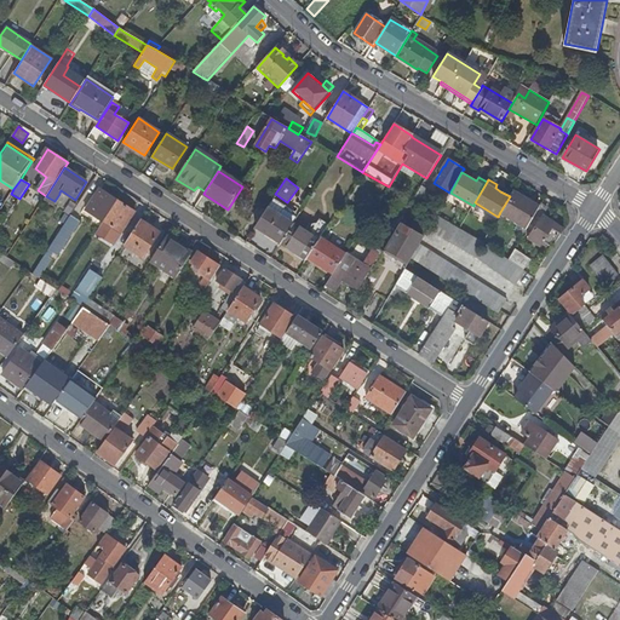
[(432,193),(422,187),(413,201),(424,207),(432,193)]
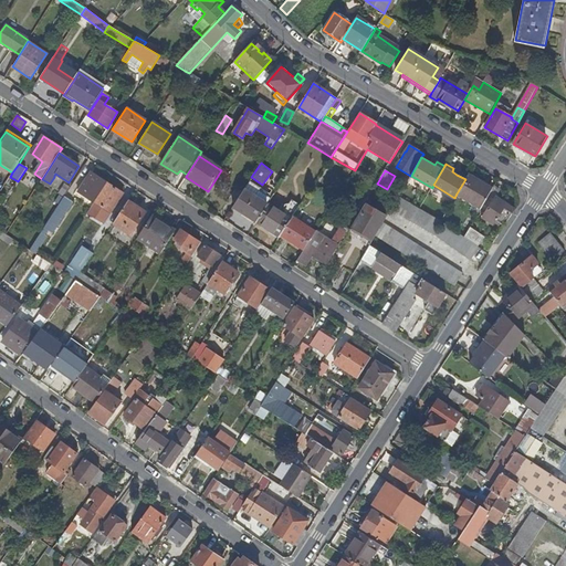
[(77,192),(94,202),(107,182),(91,173),(77,192)]
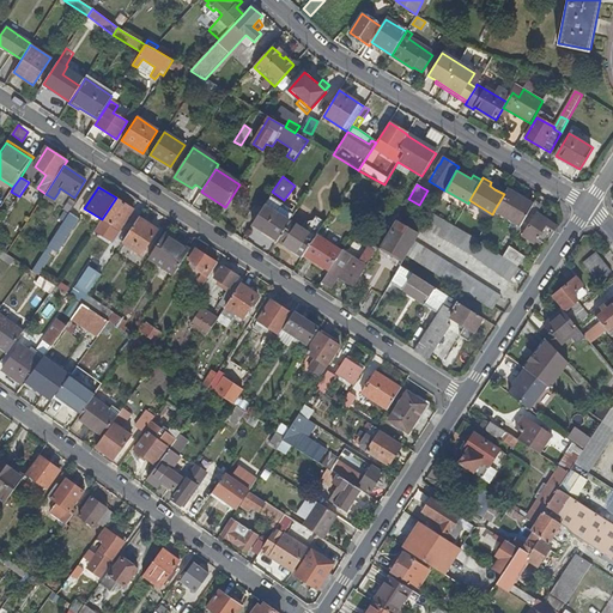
[(533,205),(507,188),(504,194),(495,210),(521,225),(533,205)]
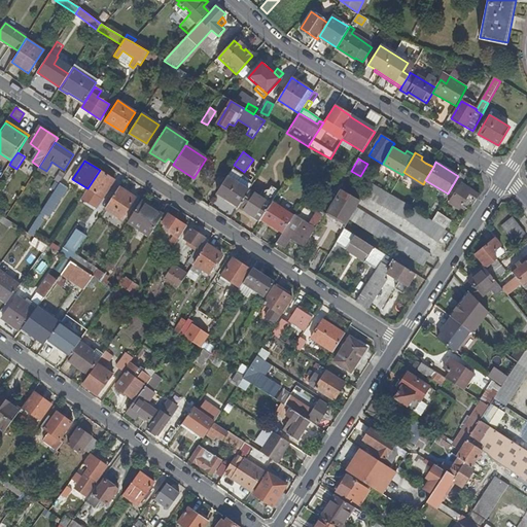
[(114,179),(100,170),(88,188),(102,198),(114,179)]
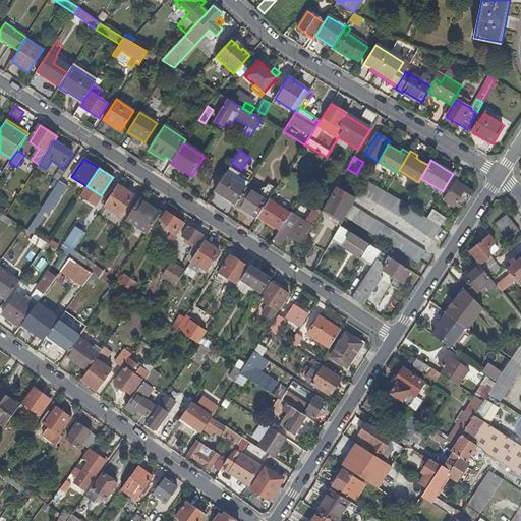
[(59,177),(61,178),(64,173),(60,170),(55,178),(57,179),(59,177)]
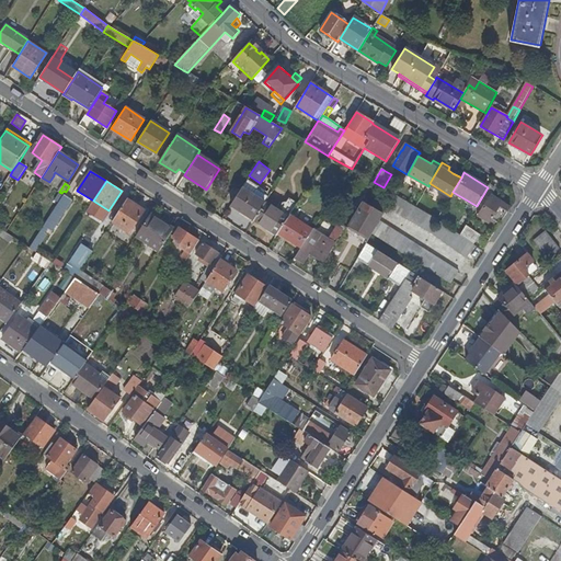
[(387,189),(396,194),(398,190),(390,184),(387,189)]
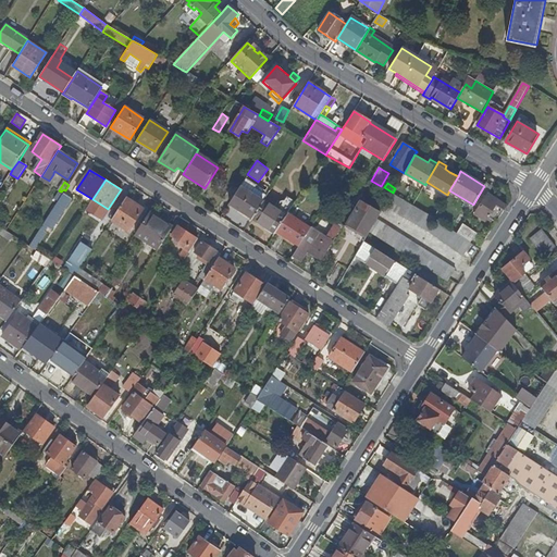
[(493,187),(486,183),(484,186),(473,205),(472,206),(475,207),(479,209),(489,195),(493,187)]
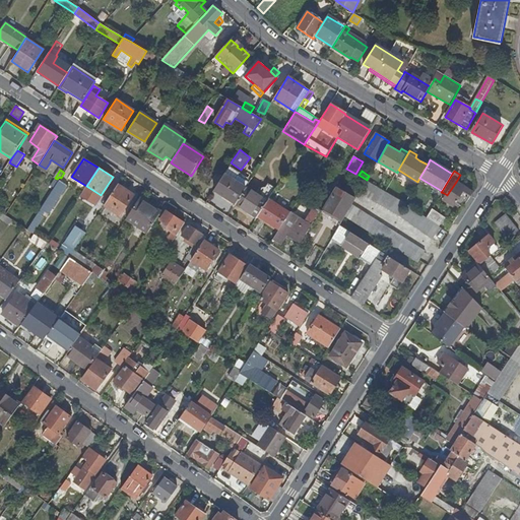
[(209,184),(215,187),(222,177),(216,173),(209,184)]
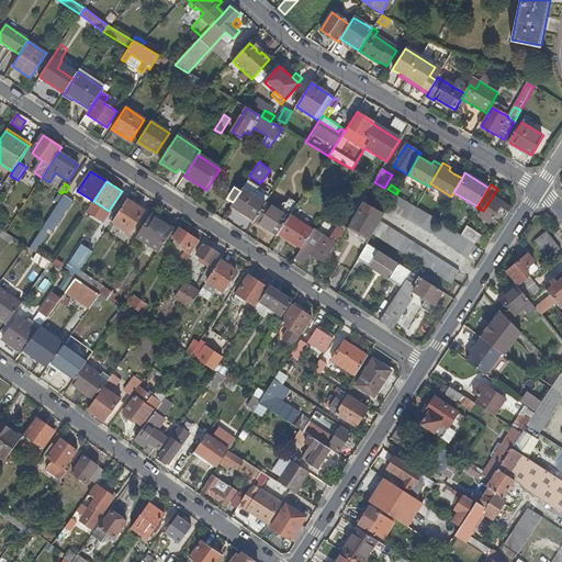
[(266,203),(242,188),(240,191),(233,202),(231,205),(255,221),(266,203)]
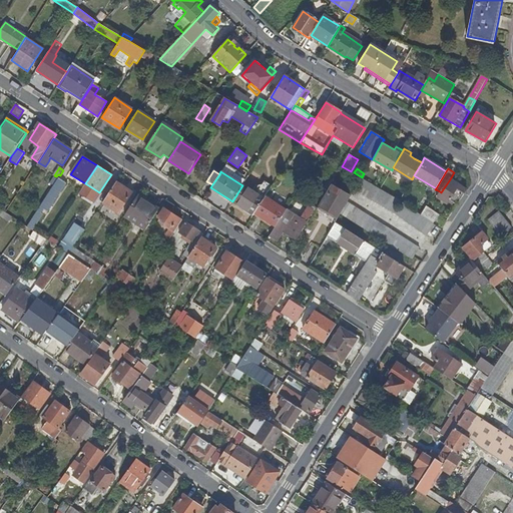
[(66,183),(58,178),(40,206),(43,208),(48,211),(66,183)]
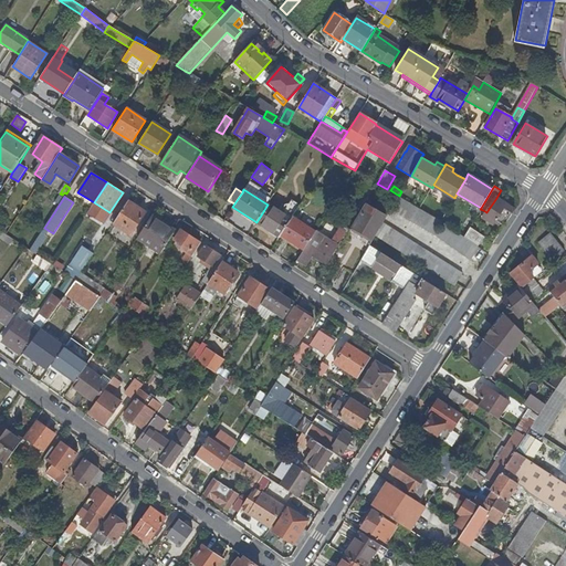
[(440,222),(398,197),(390,210),(435,234),(440,222)]
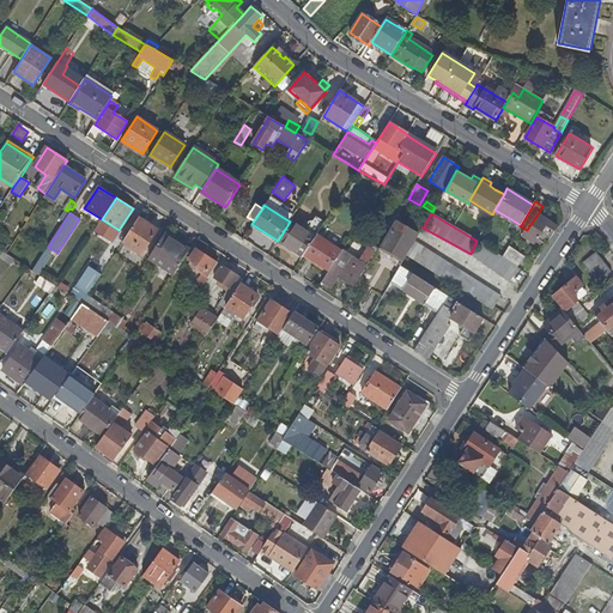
[(548,222),(538,214),(527,230),(523,228),(521,231),(525,234),(523,236),(534,243),(536,240),(546,246),(554,232),(546,226),(548,222)]
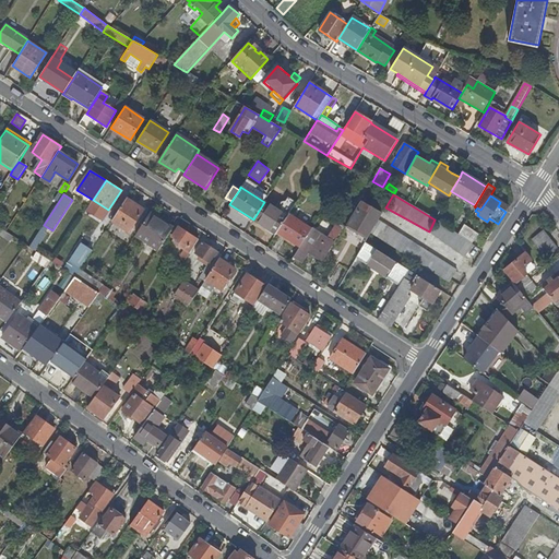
[(276,209),(264,201),(264,202),(253,219),(276,234),(277,233),(288,214),(296,202),(287,197),(285,201),(281,201),(276,209)]
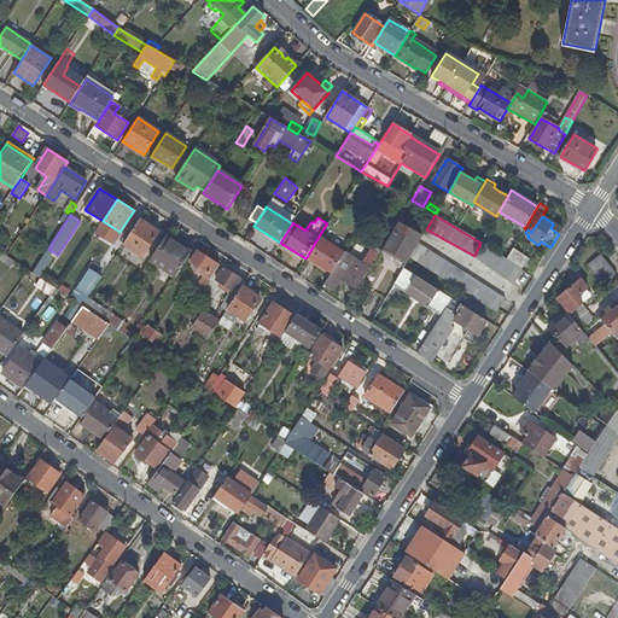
[(158,232),(140,220),(123,245),(143,257),(158,232)]
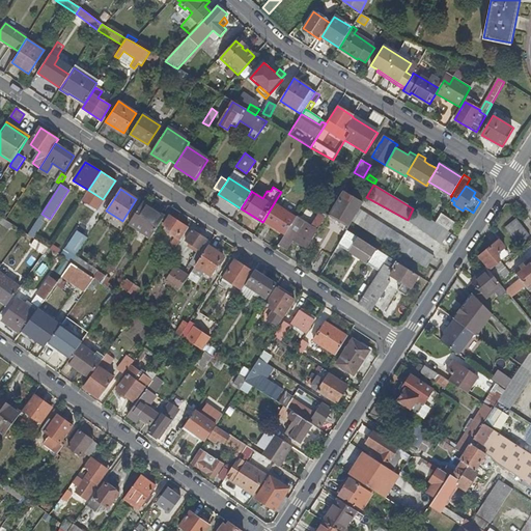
[(331,214),(350,224),(362,202),(343,192),(331,214)]
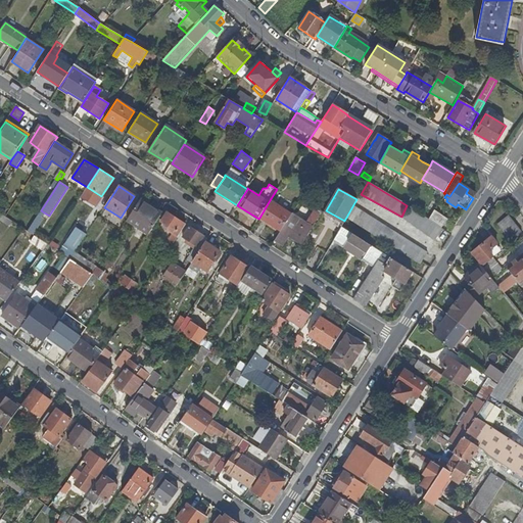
[(291,215),(270,200),(259,218),(281,231),(291,215)]
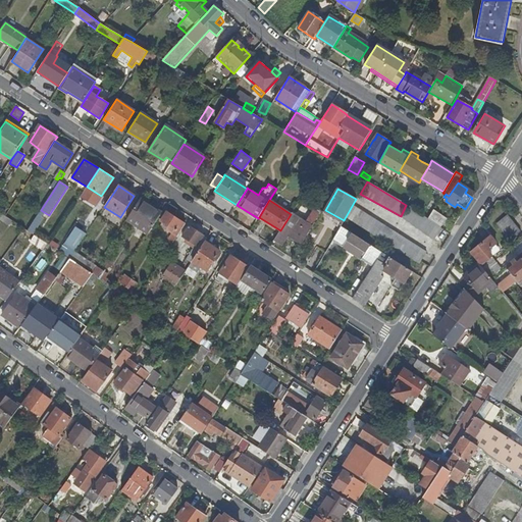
[(126,220),(148,235),(161,215),(139,201),(126,220)]
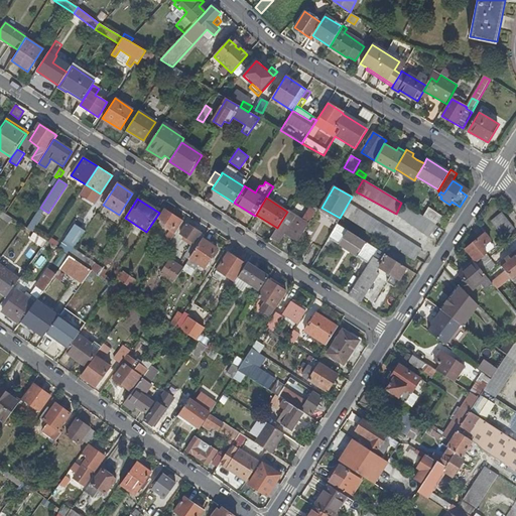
[(458,210),(460,207),(452,202),(449,205),(458,210)]
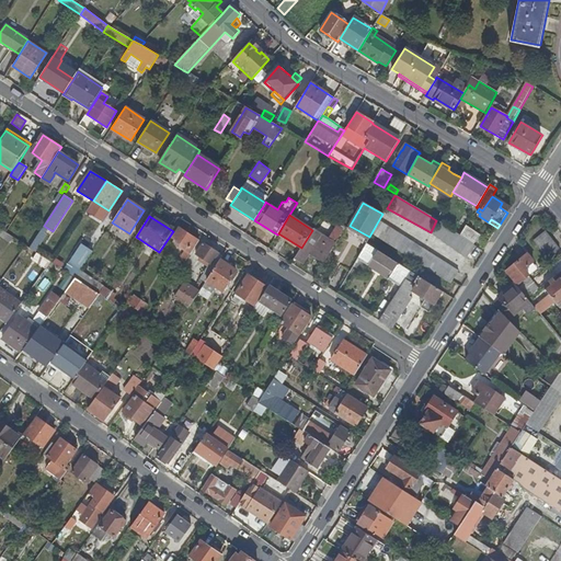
[(474,245),(438,220),(431,232),(467,256),(474,245)]
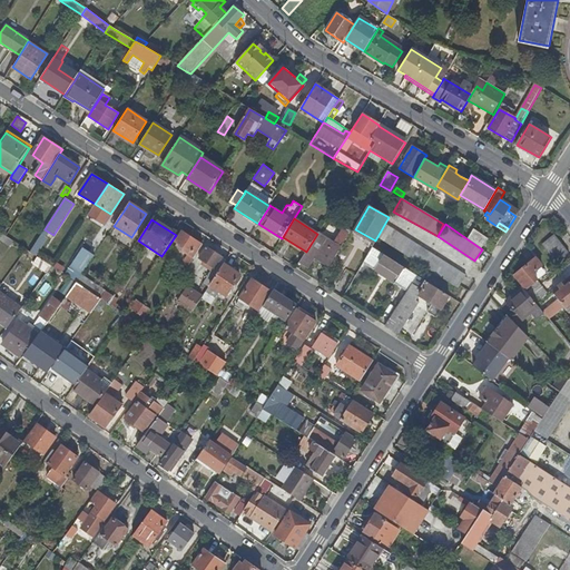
[(465,275),(385,225),(379,237),(458,287),(465,275)]
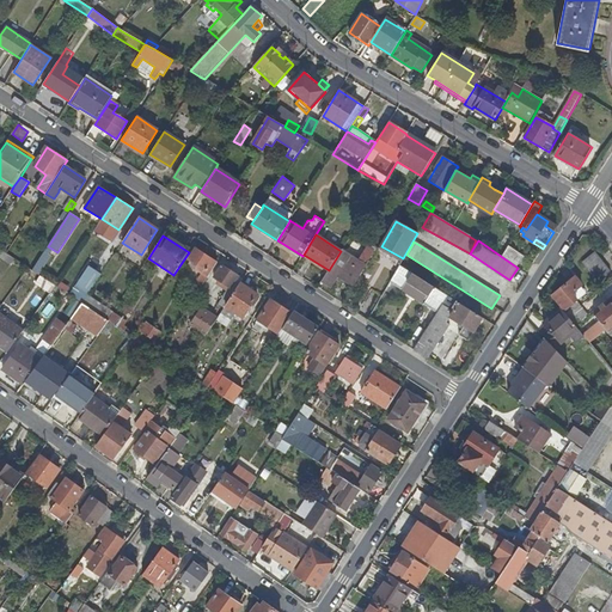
[(524,255),(508,245),(502,255),(507,257),(518,264),(524,255)]
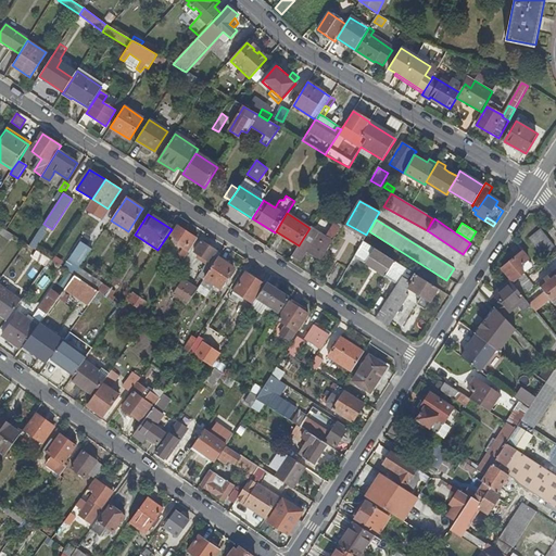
[(366,235),(346,224),(343,229),(357,238),(356,240),(361,243),(366,235)]
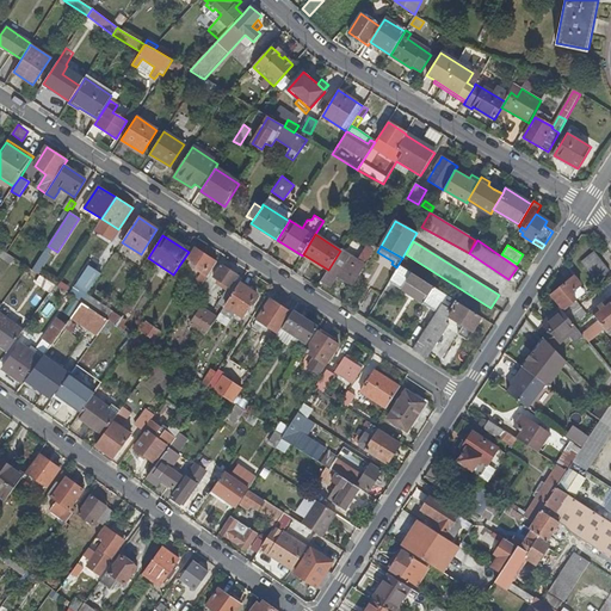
[(203,273),(208,277),(217,263),(196,248),(189,259),(195,263),(192,266),(203,273)]
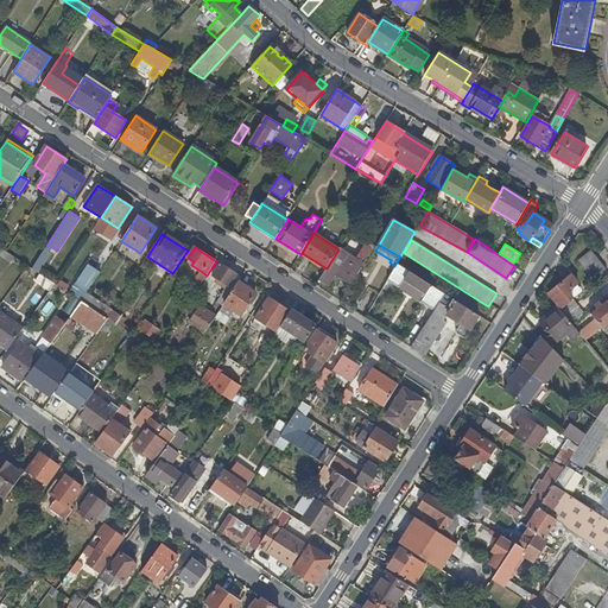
[(356,258),(340,247),(339,249),(327,268),(318,280),(329,287),(335,277),(349,286),(366,260),(359,255),(356,258)]
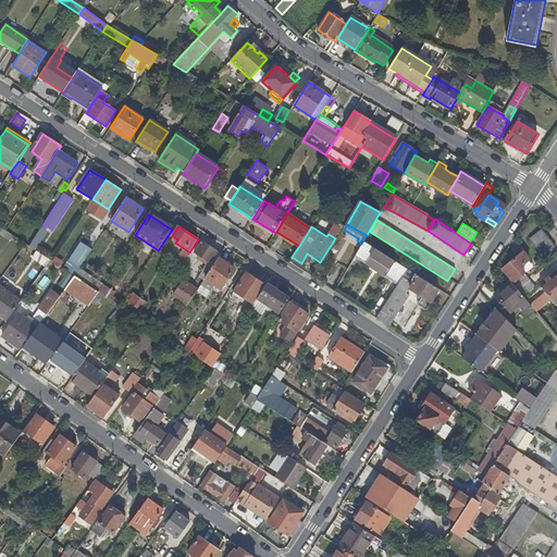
[(0,234),(9,240),(12,235),(5,232),(0,229),(0,234)]
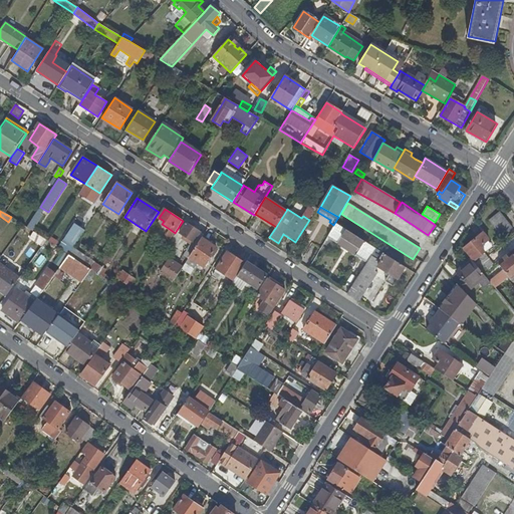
[(40,213),(37,211),(26,228),(30,230),(41,214),(40,213)]
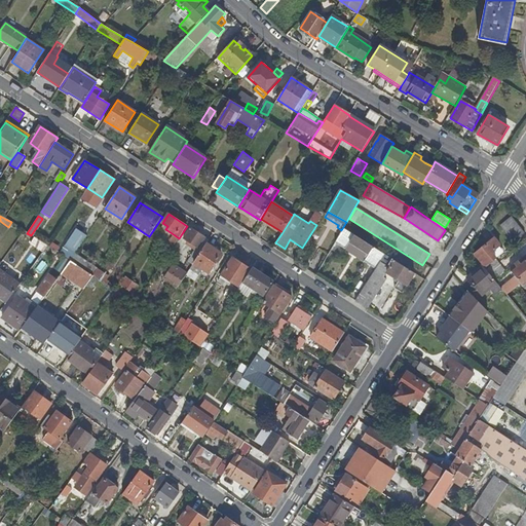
[(512,217),(500,226),(514,242),(525,233),(512,217)]
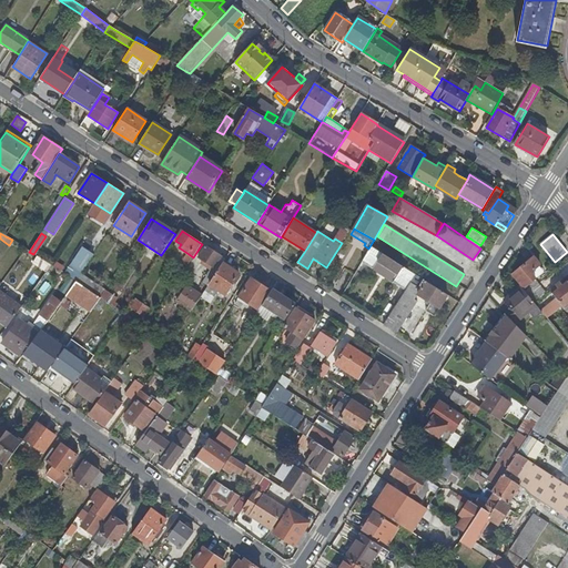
[(212,266),(219,271),(223,263),(225,259),(205,246),(199,257),(212,266)]
